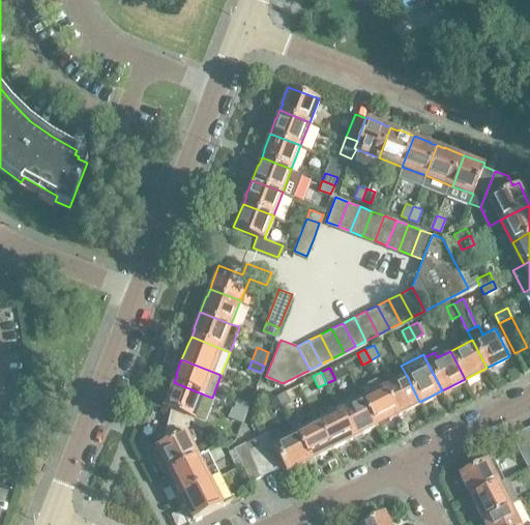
[(398,413),(419,402),(406,374),(383,385),(398,413)]
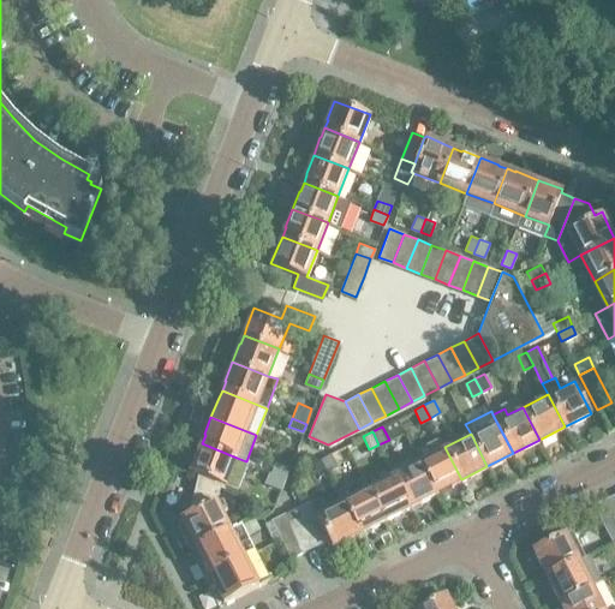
[(226,484),(237,458),(202,443),(198,452),(197,451),(190,470),(198,473),(226,484)]
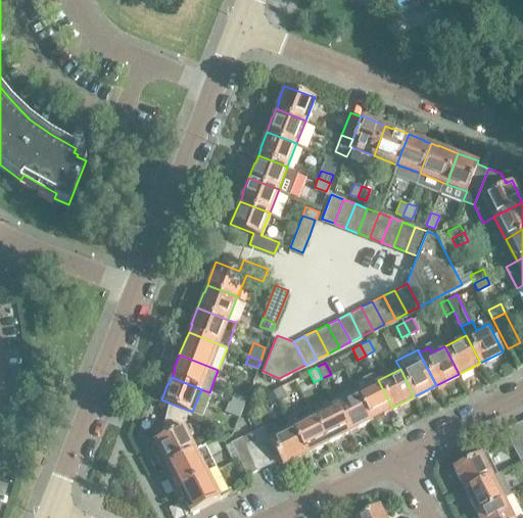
[(371,419),(392,408),(378,380),(357,391),(371,419)]
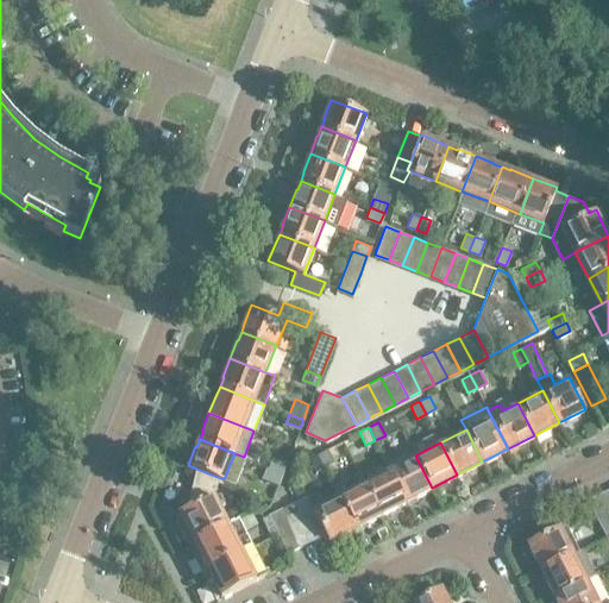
[(327,447),(318,452),(325,466),(334,463),(327,447)]
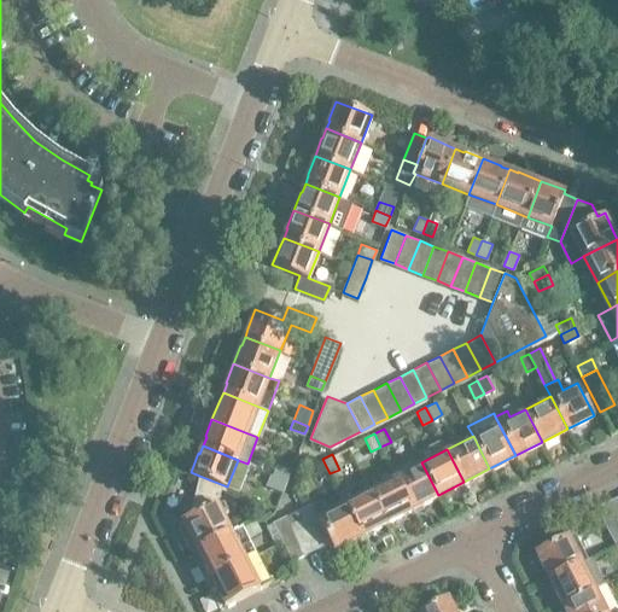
[(330,473),(322,459),(315,464),(321,477),(330,473)]
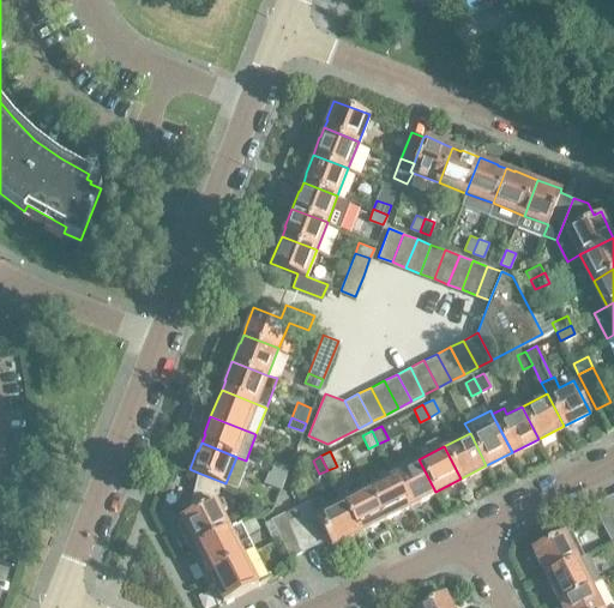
[(410,505),(435,492),(419,459),(393,473),(410,505)]
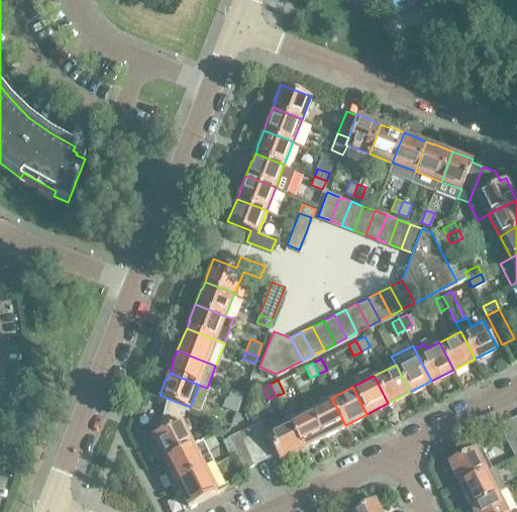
[(231,388),(228,396),(228,397),(239,401),(243,392),(231,388)]
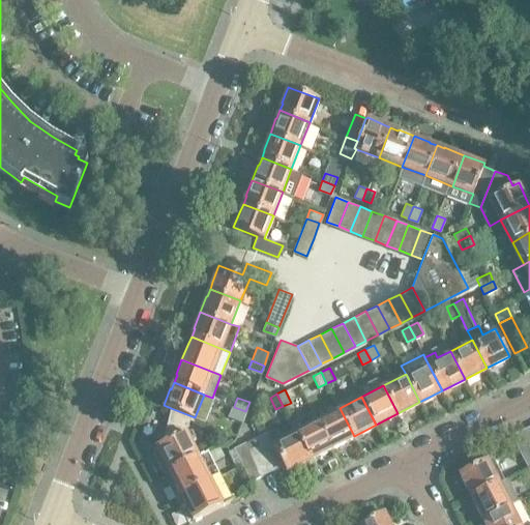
[(242,418),(245,411),(234,407),(231,414),(242,418)]
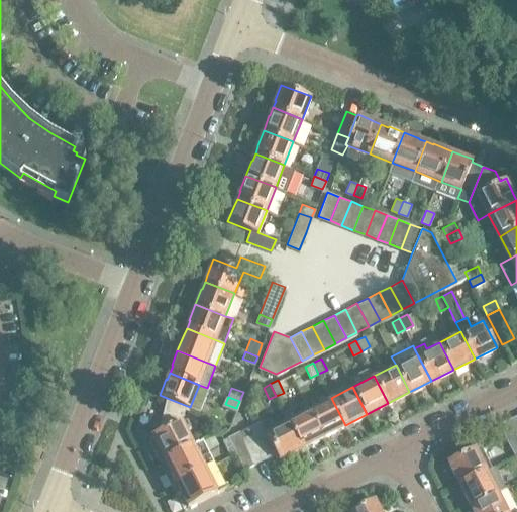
[(188,410),(190,407),(167,398),(159,431),(151,435),(158,446),(153,448),(160,459),(164,457),(194,442),(182,419),(185,409),(188,410)]
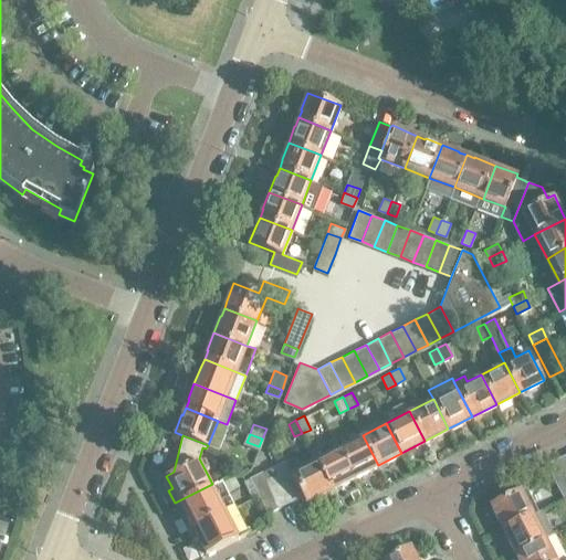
[(355,476),(378,465),(363,435),(339,446),(355,476)]
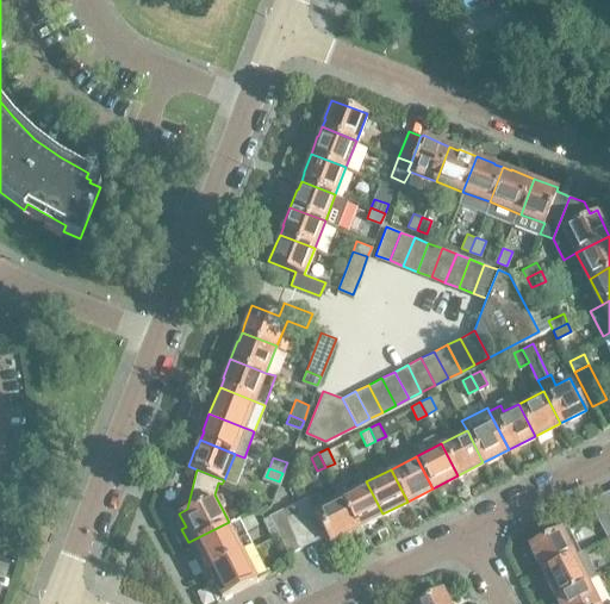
[(355,528),(383,514),(366,481),(360,472),(335,485),(338,496),(355,528)]
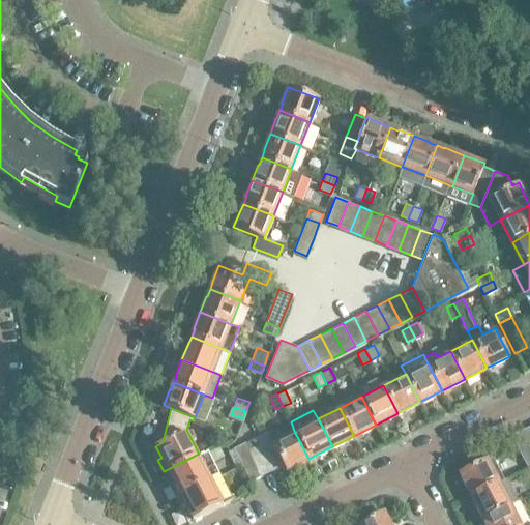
[(529,439),(524,428),(511,434),(521,453),(524,458),(529,455),(529,439)]
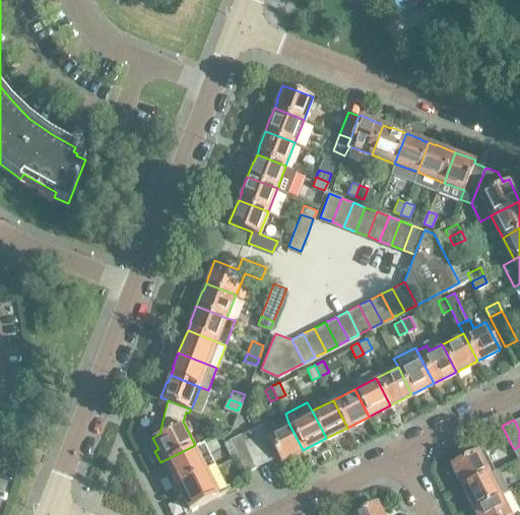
[(262,423),(251,428),(256,437),(266,431),(262,423)]
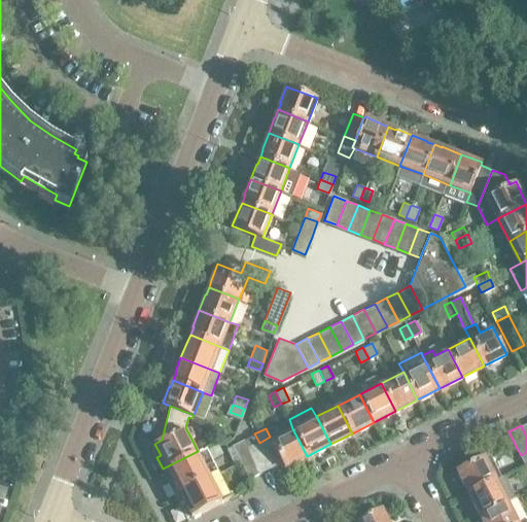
[(307,456),(292,428),(272,439),(281,460),(285,467),(307,456)]
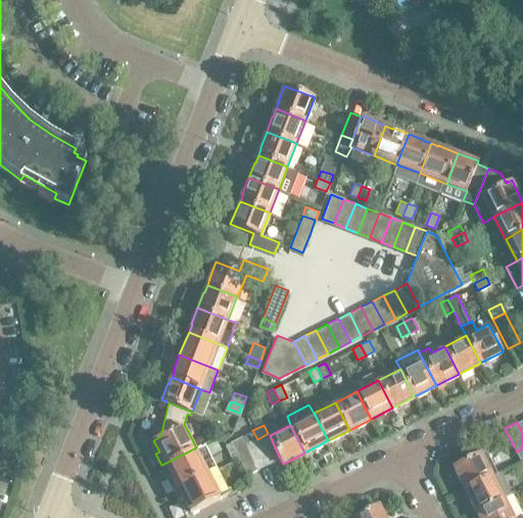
[(257,439),(252,430),(242,435),(247,444),(257,439)]
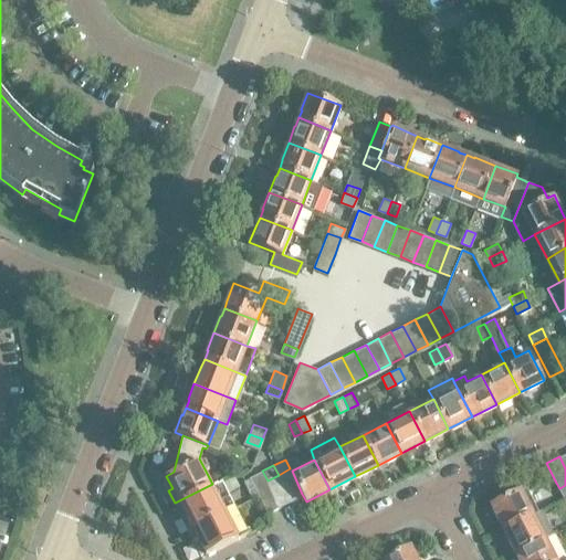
[(302,494),(292,471),(290,468),(279,475),(291,499),(302,494)]
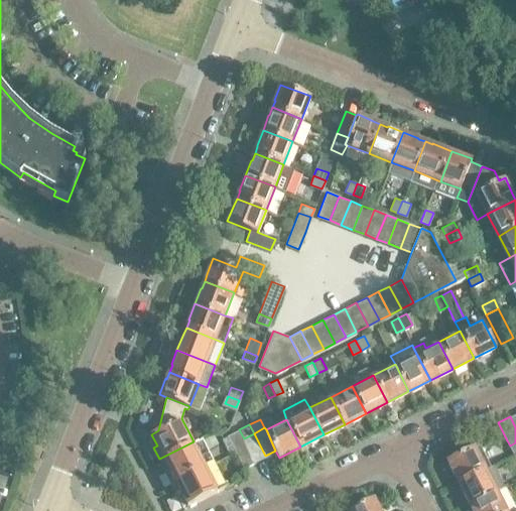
[(255,461),(244,438),(239,429),(228,435),(241,460),(244,467),(255,461)]
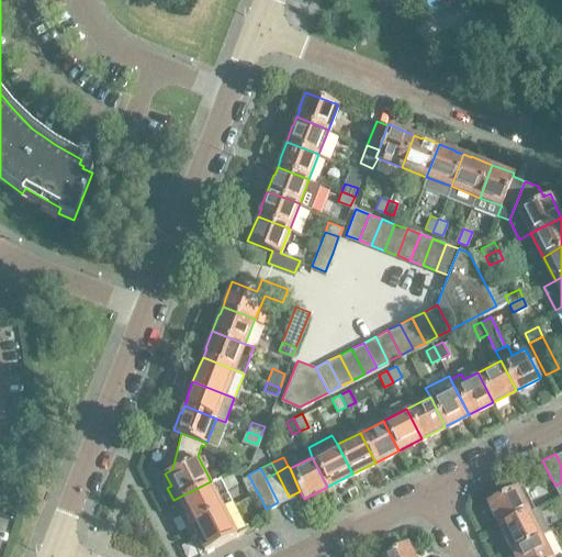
[(289,497),(277,472),(266,478),(278,502),(289,497)]
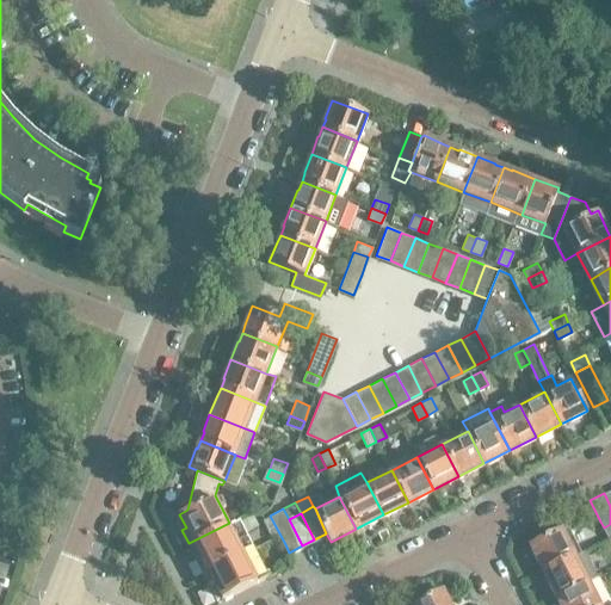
[(244,551),(229,523),(193,541),(199,555),(196,557),(203,570),(207,568),(244,551)]
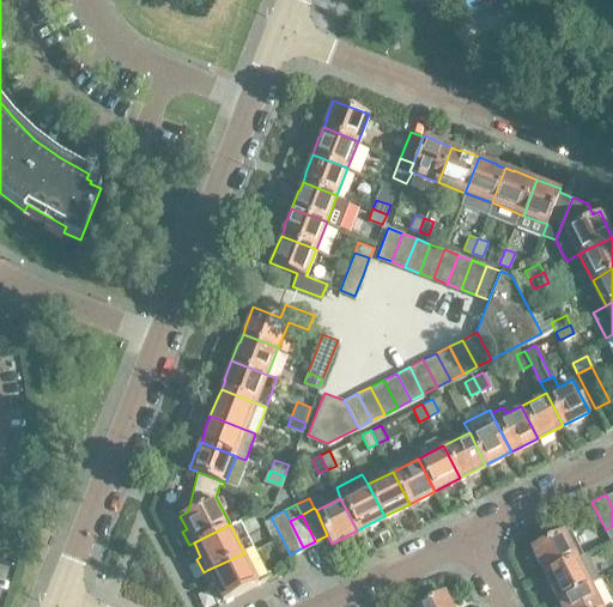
[(532,546),(545,572),(577,556),(576,556),(563,529),(532,546)]
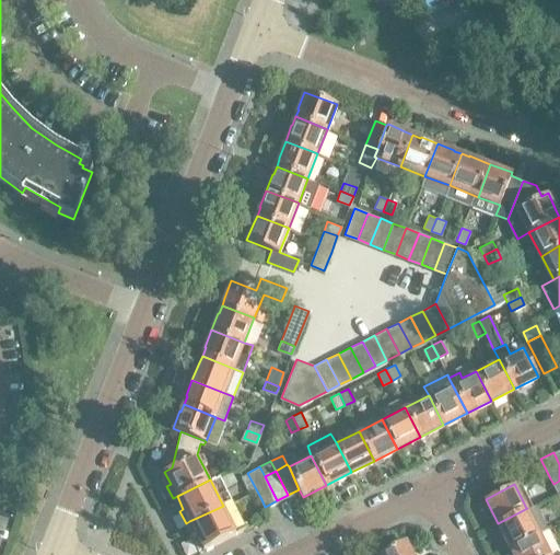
[(232,501),(223,506),(189,521),(196,533),(191,535),(198,548),(202,546),(203,547),(206,546),(206,547),(212,545),(212,544),(245,527),(242,518),(232,501)]
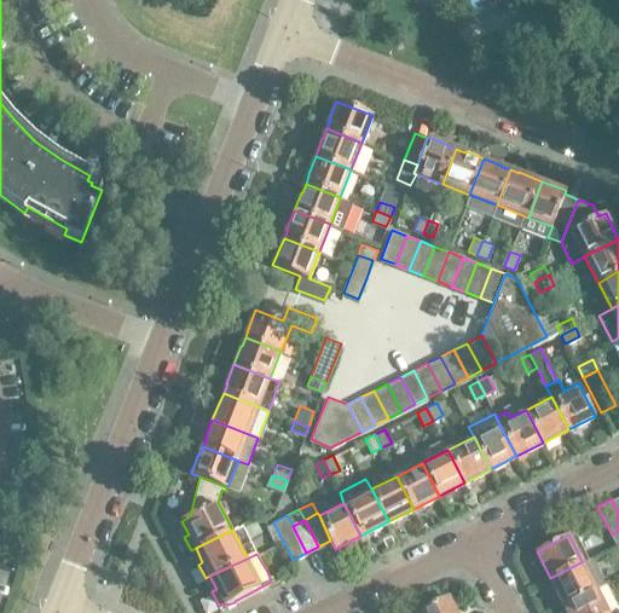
[(591,556),(582,561),(583,561),(550,578),(563,603),(596,588),(606,583),(591,556)]
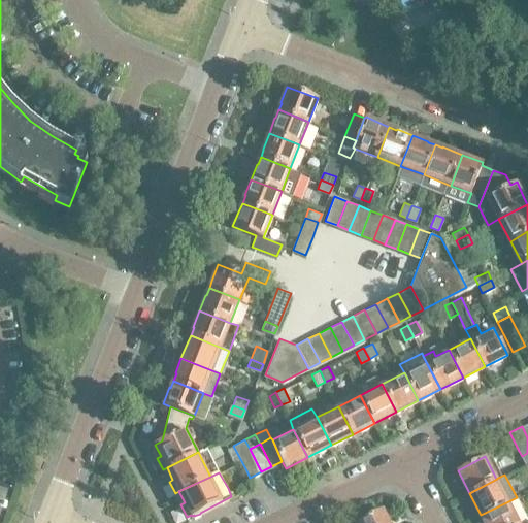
[(519,522),(520,522),(508,501),(481,515),(484,522),(519,522)]
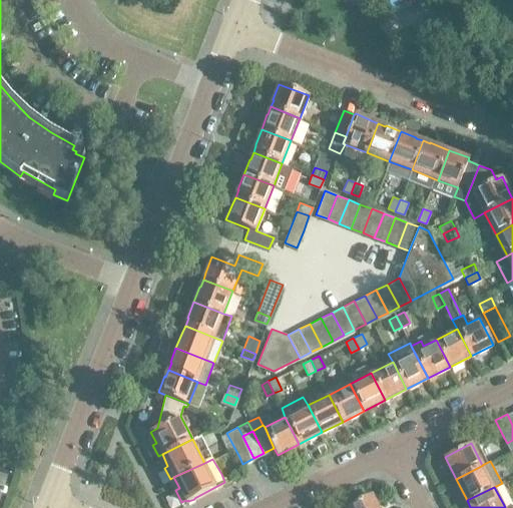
[(345,507),(378,507),(372,494),(345,507)]
